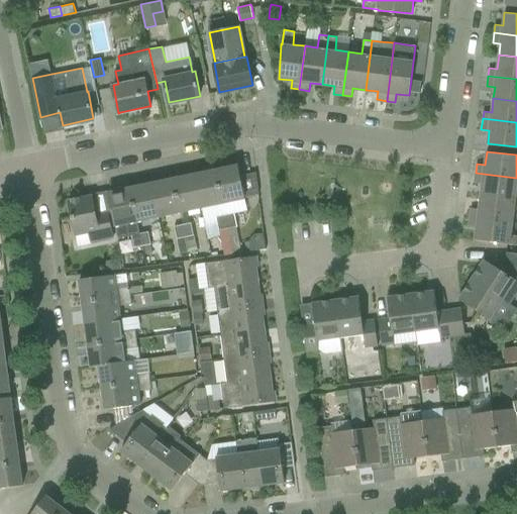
[(237,164),(216,169),(223,200),(244,196),(240,174),(237,164)]
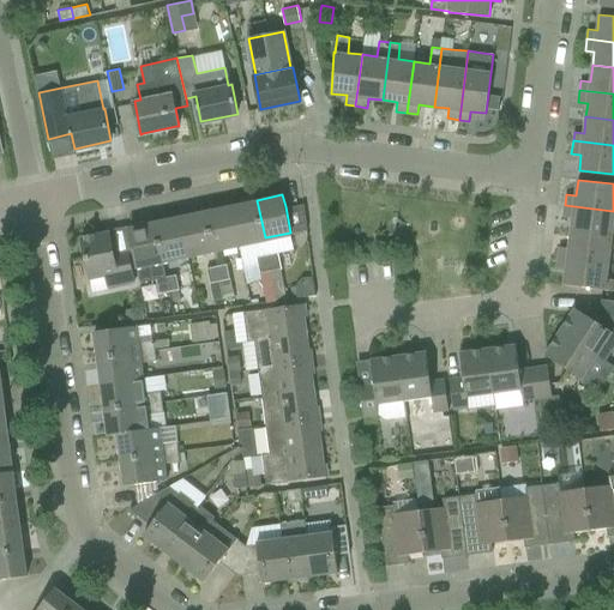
[(257,200),(230,205),(239,243),(265,237),(257,200)]
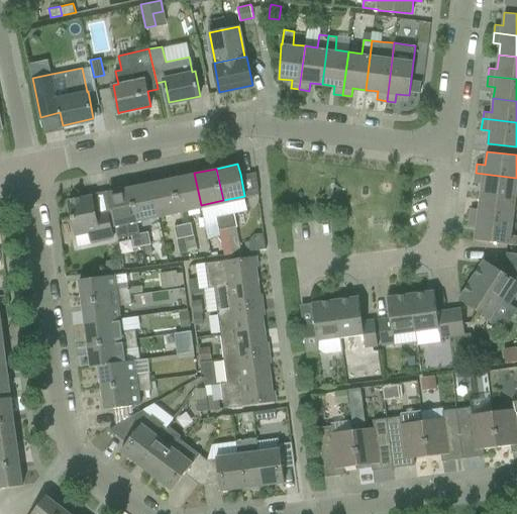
[(255,171),(240,174),(244,196),(259,193),(255,171)]
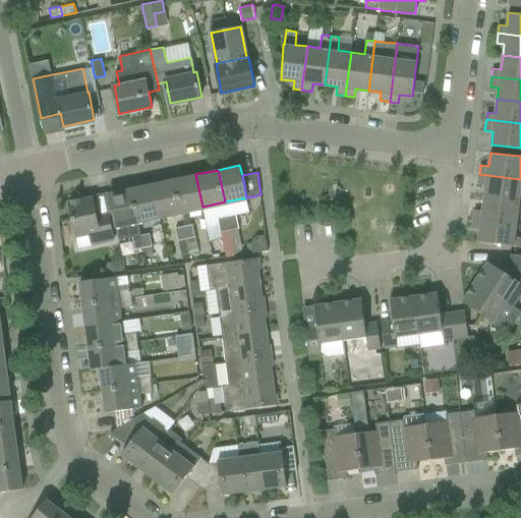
[(181,211),(203,207),(195,174),(174,179),(181,211)]
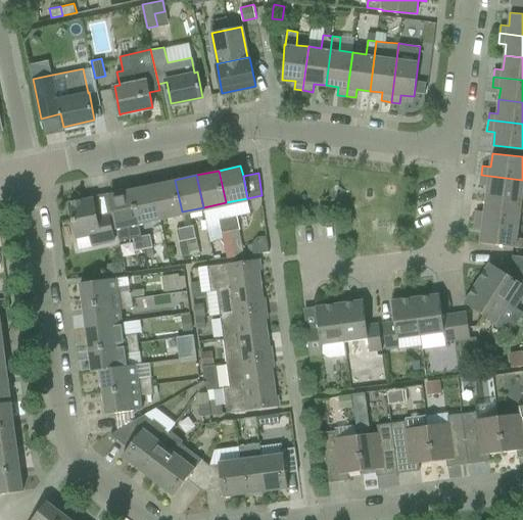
[(522,192),(522,193),(522,187),(522,180),(481,175),(480,184),(488,185),(486,198),(522,202),(522,192)]
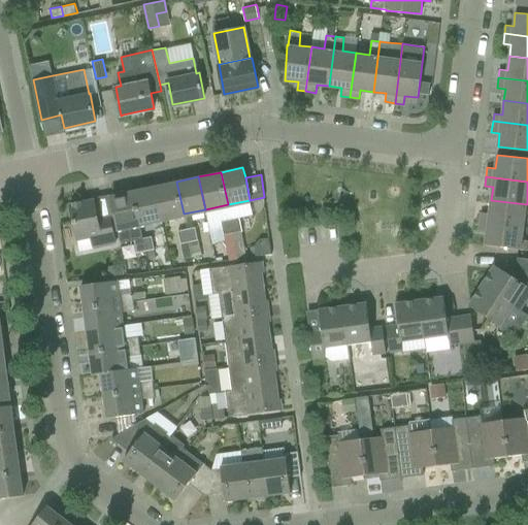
[(176,182),(155,186),(162,219),(184,214),(176,182)]
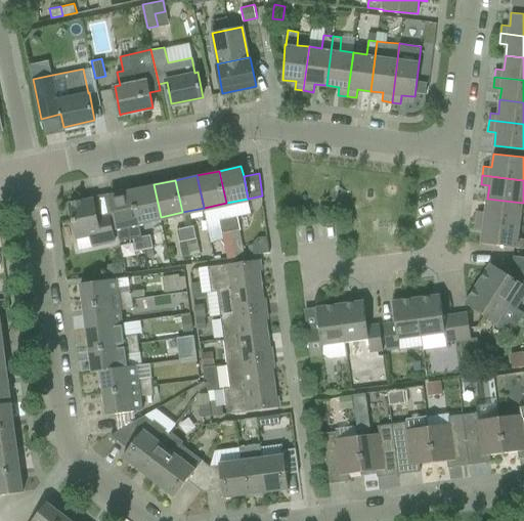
[(139,221),(161,217),(154,184),(132,189),(139,221)]
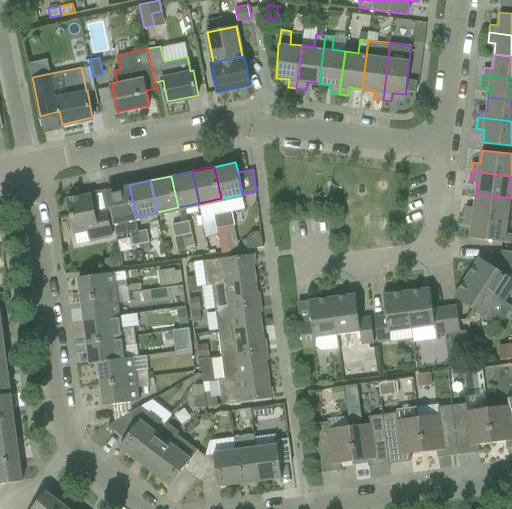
[(136,216),(129,185),(107,189),(114,221),(118,235),(130,232),(130,231),(139,230),(139,229),(136,216)]
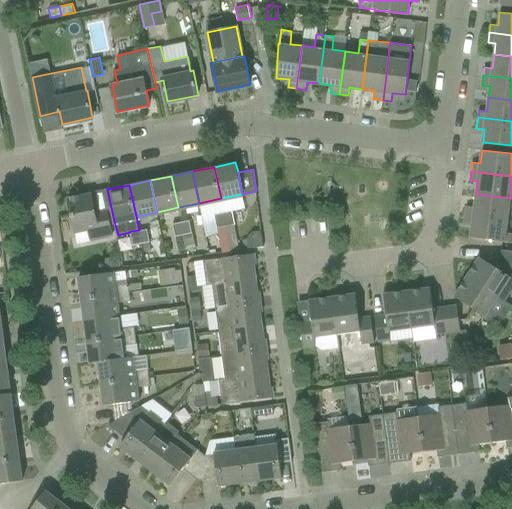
[(95,211),(91,193),(68,197),(75,232),(88,229),(90,237),(112,233),(107,209),(95,211)]
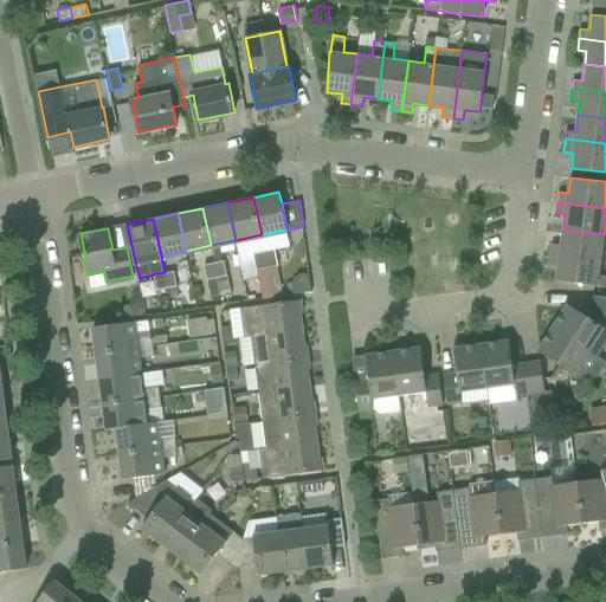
[(552,241),(550,252),(600,259),(603,245),(605,244),(605,234),(563,230),(561,243),(552,241)]
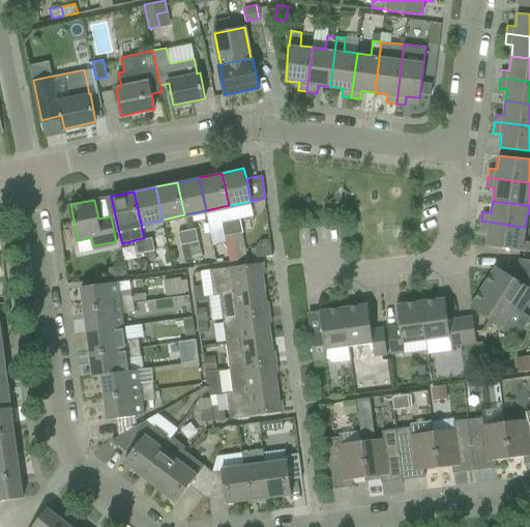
[(232,220),(234,233),(242,231),(239,217),(232,220)]
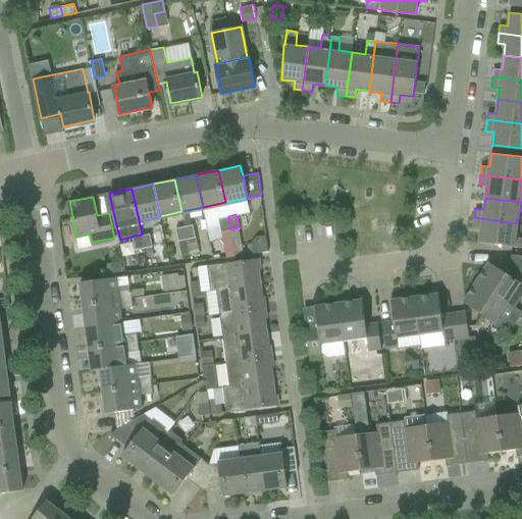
[(218,217),(221,231),(230,229),(228,216),(218,217)]
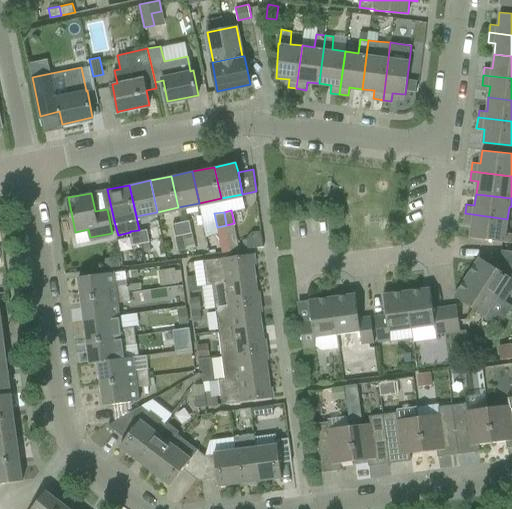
[(511,232),(506,231),(507,219),(465,213),(464,222),(472,223),(470,237),(504,241),(504,240),(511,241),(511,232)]
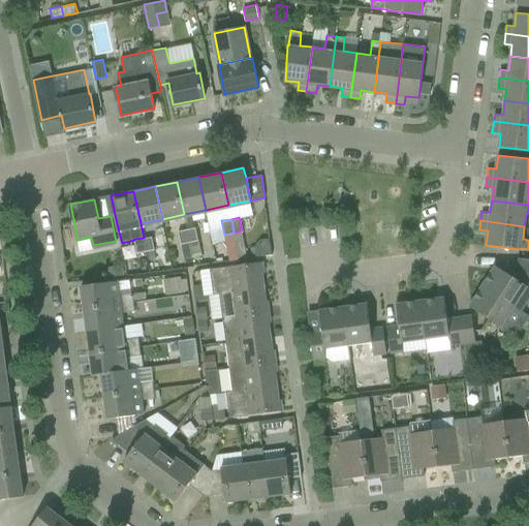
[(187,228),(190,242),(198,240),(195,226),(187,228)]
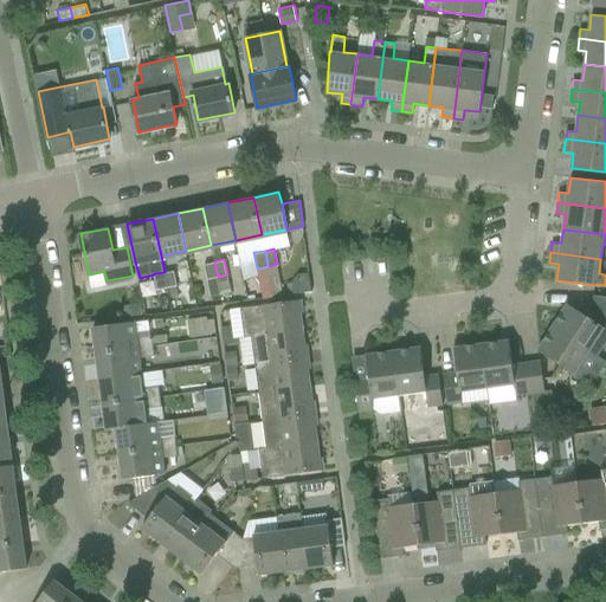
[(205,264),(207,278),(218,277),(214,261),(205,264)]
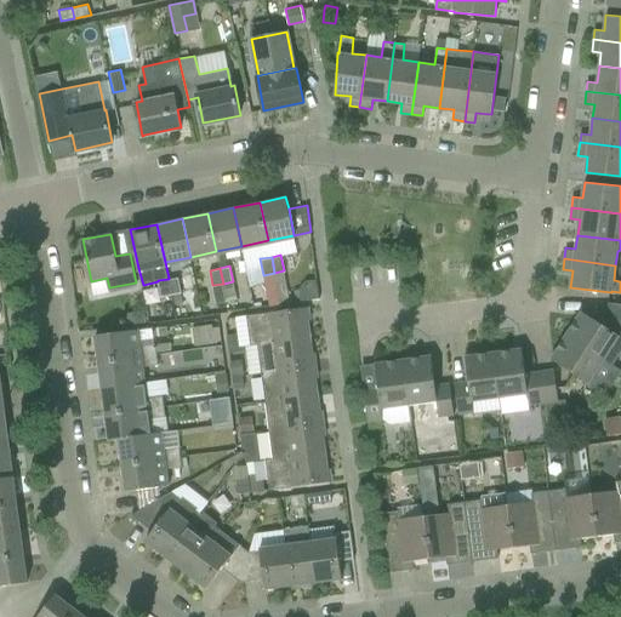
[(274,273),(263,275),(265,281),(269,304),(280,303),(280,302),(280,301),(274,273)]
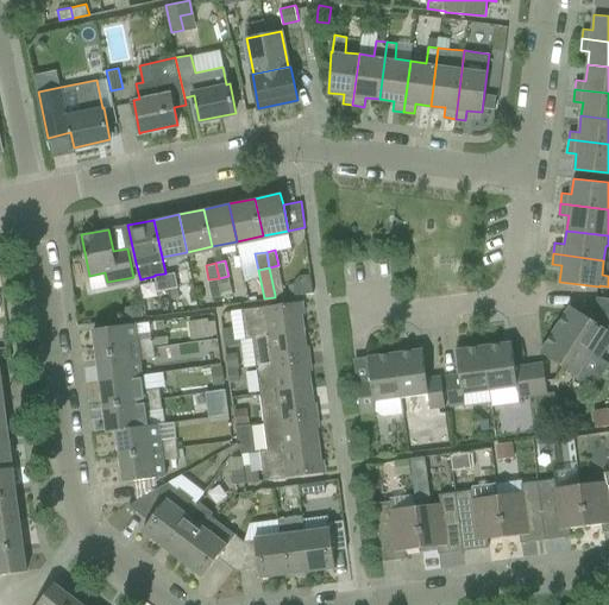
[(179,287),(175,271),(165,272),(165,273),(169,288),(179,287)]
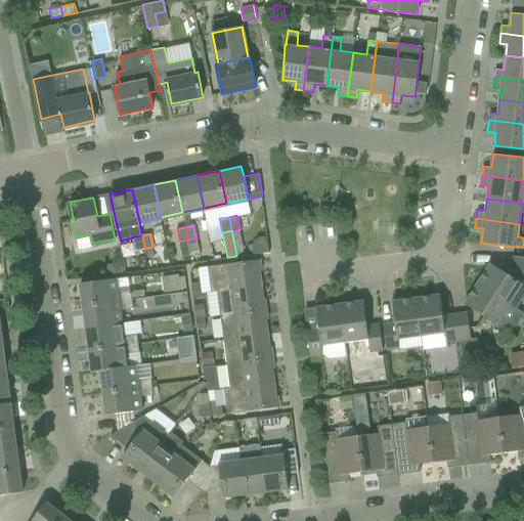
[(136,250),(145,248),(142,235),(133,236),(133,237),(136,250)]
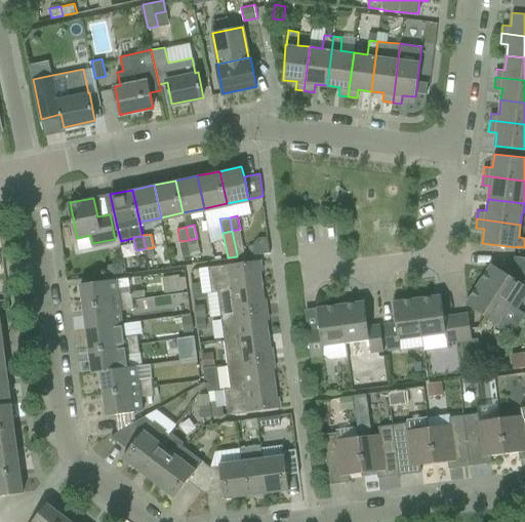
[(254,252),(270,250),(268,236),(258,237),(253,243),(254,252)]
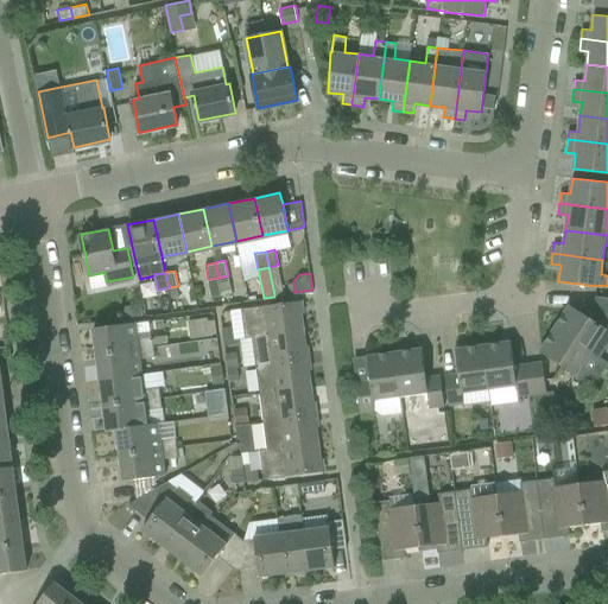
[(219,278),(221,291),(232,288),(228,275),(219,278)]
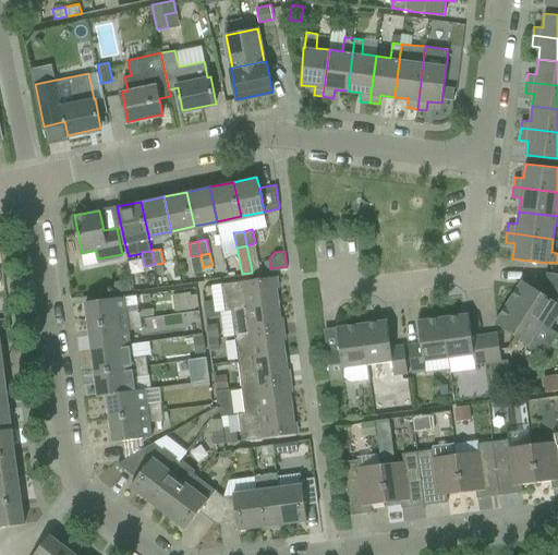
[(522,279),(509,300),(550,327),(557,314),(557,272),(546,270),(545,285),(541,290),(522,279)]
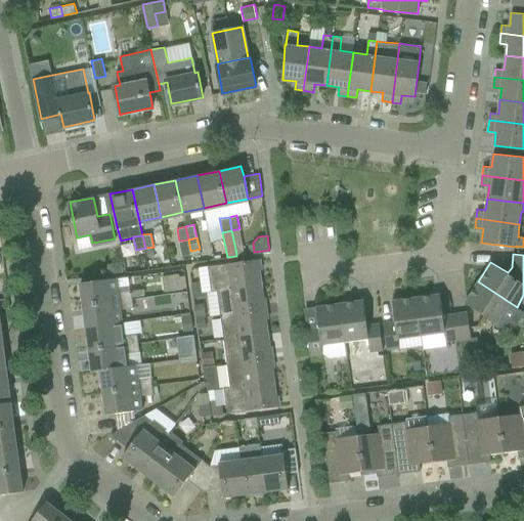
[(216,289),(261,283),(258,258),(206,264),(210,290),(216,289)]
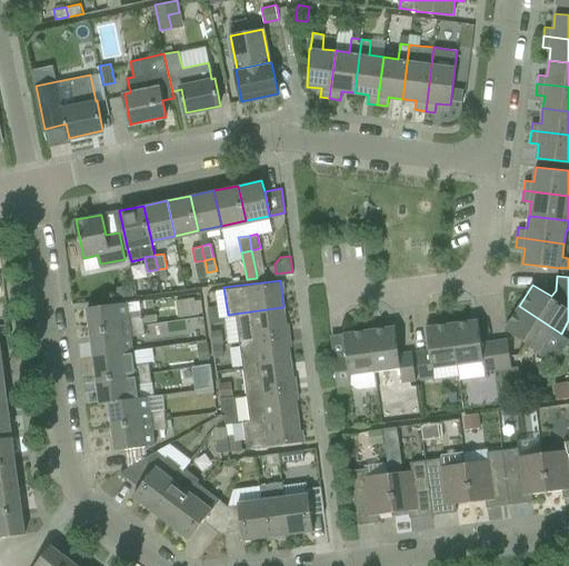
[(115,287),(116,297),(117,297),(133,295),(132,284),(115,287)]
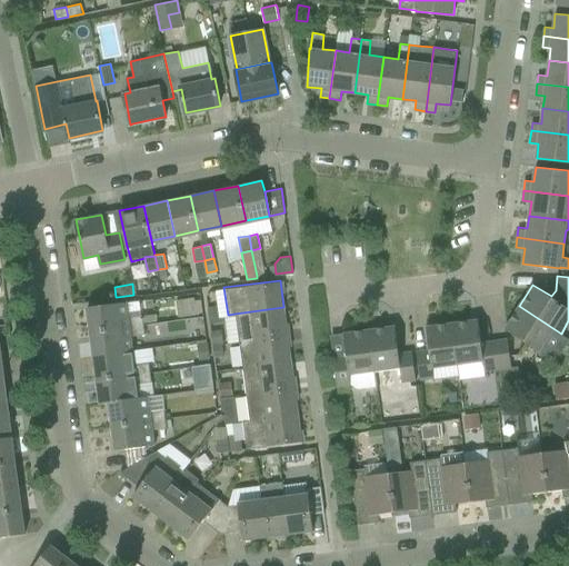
[(176,299),(179,316),(197,314),(195,296),(176,299)]
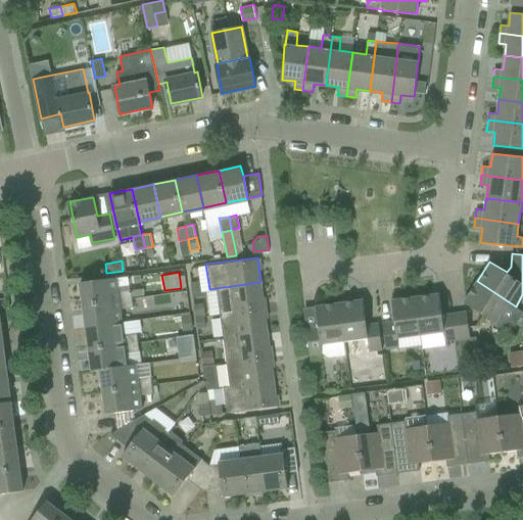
[(83,303),(133,297),(131,288),(119,290),(116,277),(80,281),(81,284),(83,302),(83,303)]
